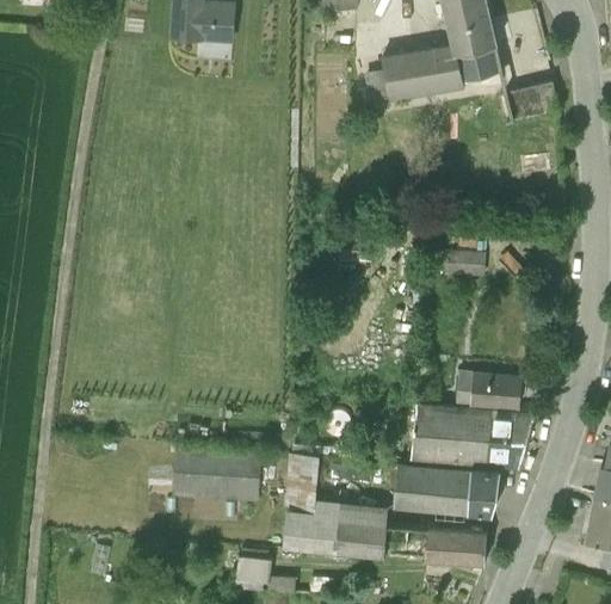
[(172,0),(170,39),(201,42),(233,43),(235,1),(213,0),(172,0)]
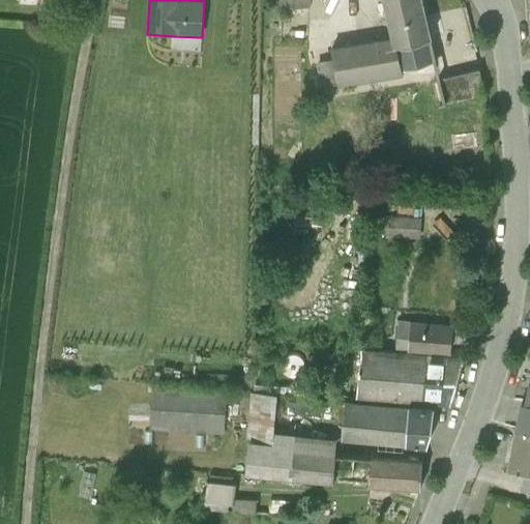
[(393,47),(431,38),(421,0),(382,0),(391,37),(393,47)]
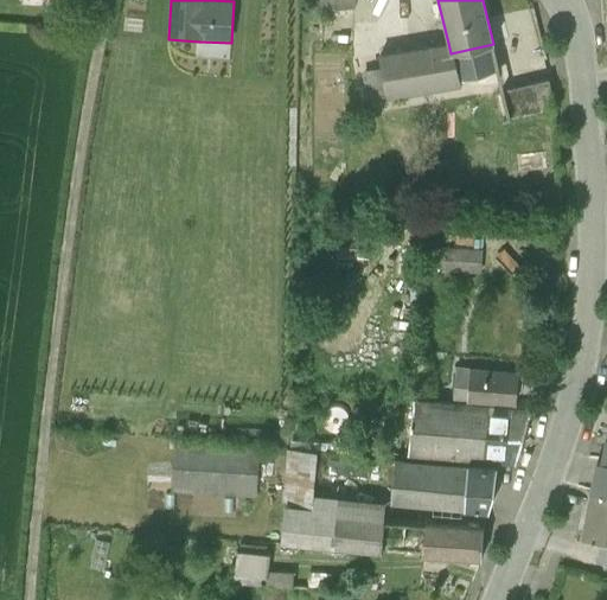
[(451,53),(448,43),(378,56),(382,70),(362,74),(368,101),(387,97),(388,100),(461,87),(460,80),(485,74),(498,70),(493,44),(451,53)]
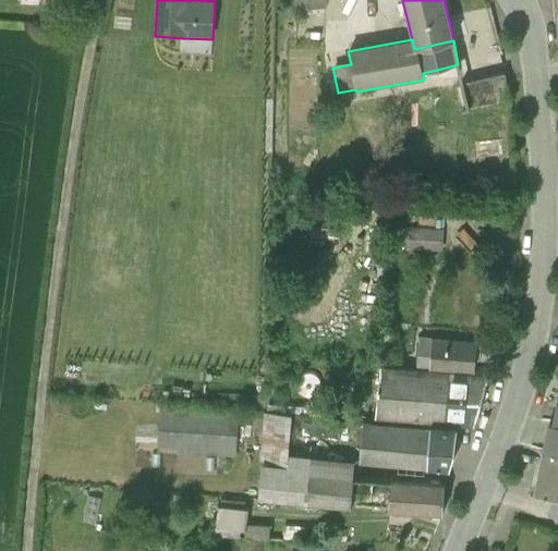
[(505,74),(460,84),(468,113),(512,102),(505,74)]
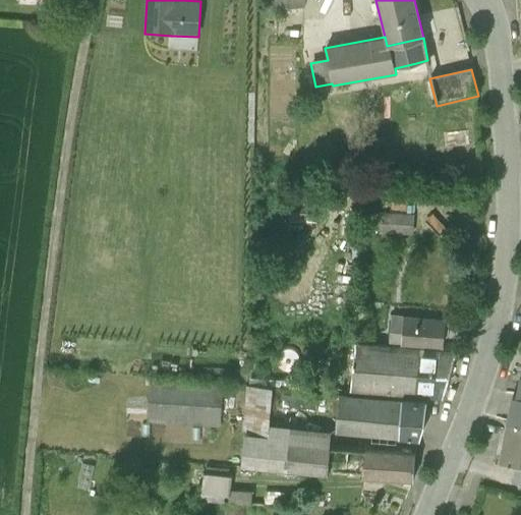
[(380,214),(378,233),(412,236),(414,217),(380,214)]
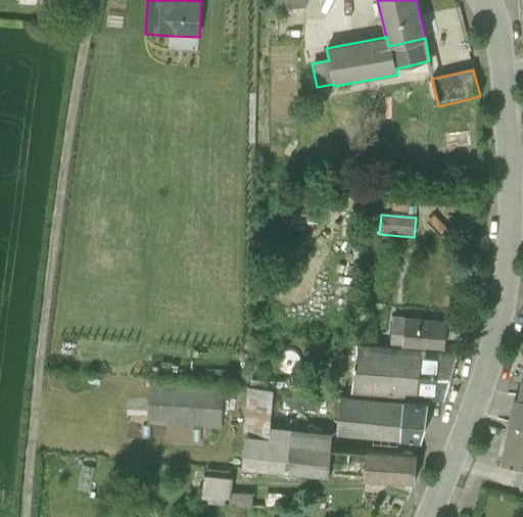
[(390,347),(402,348),(405,318),(392,317),(390,347)]
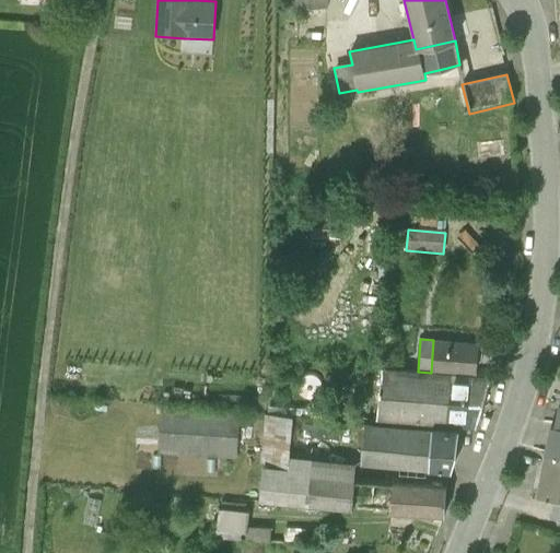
[(431,373),(476,376),(479,343),(433,340),(431,373)]
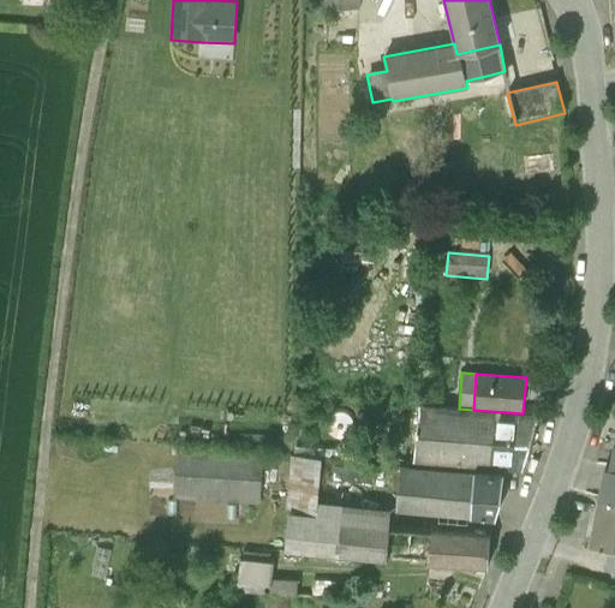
[(473,410),(459,409),(419,406),(413,464),(523,472),(537,415),(523,413),(473,410)]
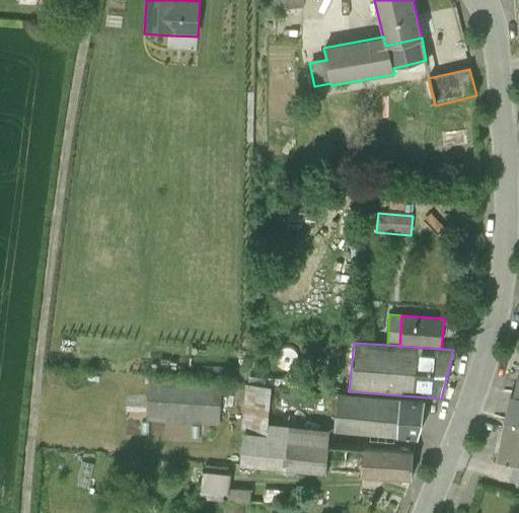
[(230,369),(229,381),(246,381),(246,370),(230,369)]
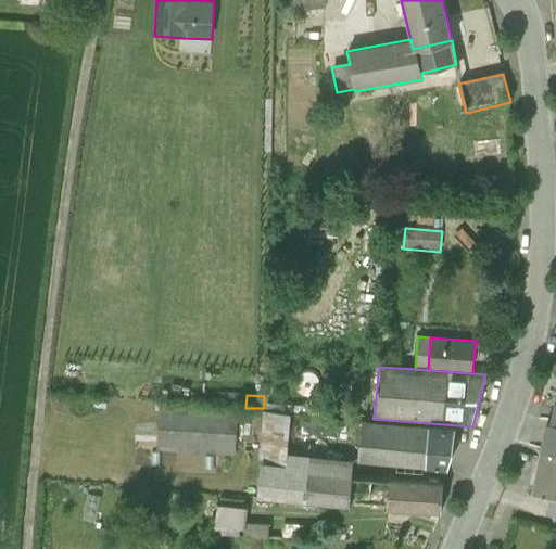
[(160,406),(156,451),(235,457),(238,411),(160,406)]
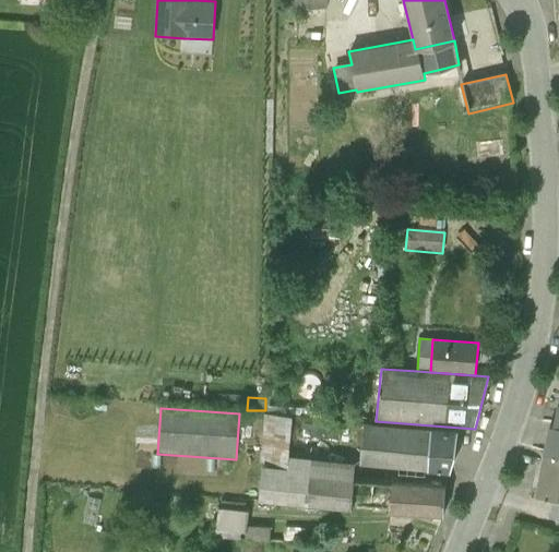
[(287,467),(288,455),(292,417),(264,414),(260,464),(263,465),(287,467)]
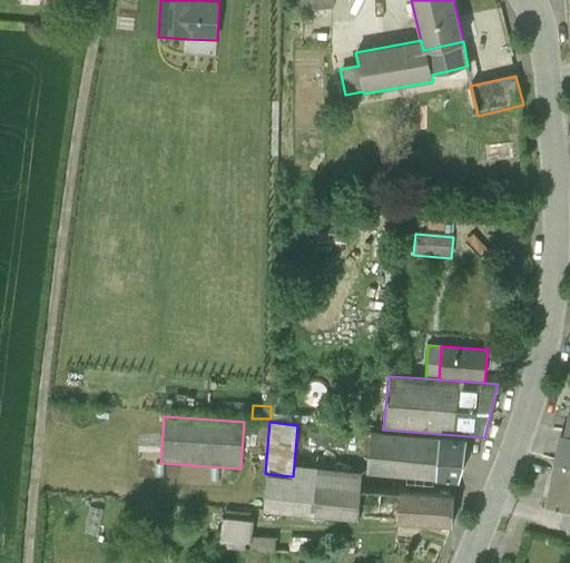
[(493,426),(489,437),(495,440),(499,428),(493,426)]
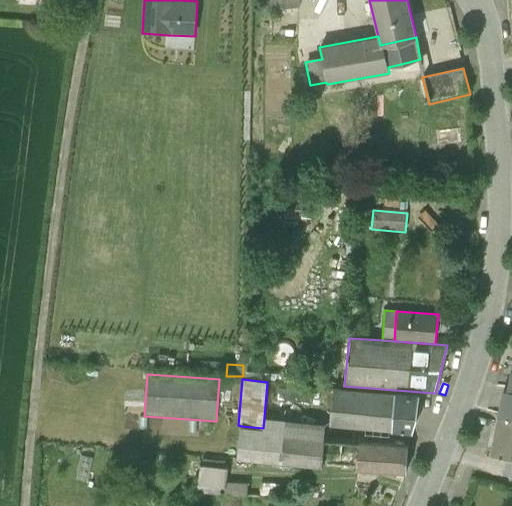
[(278,387),(277,399),(311,402),(311,390),(278,387)]
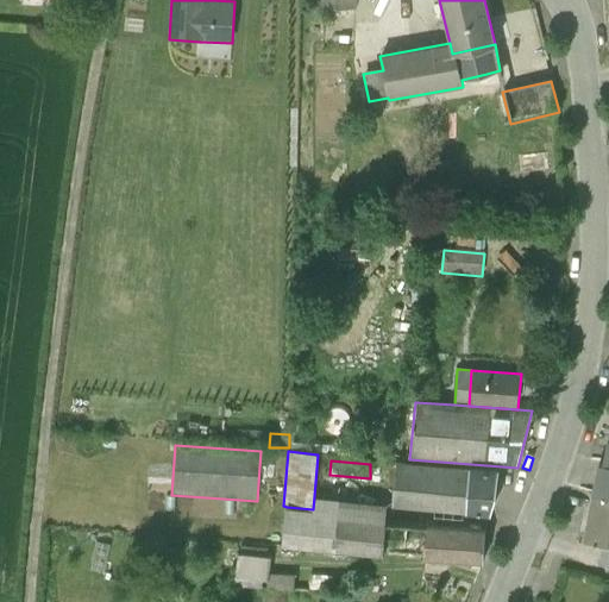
[(465,513),(470,466),(397,462),(393,506),(465,513)]
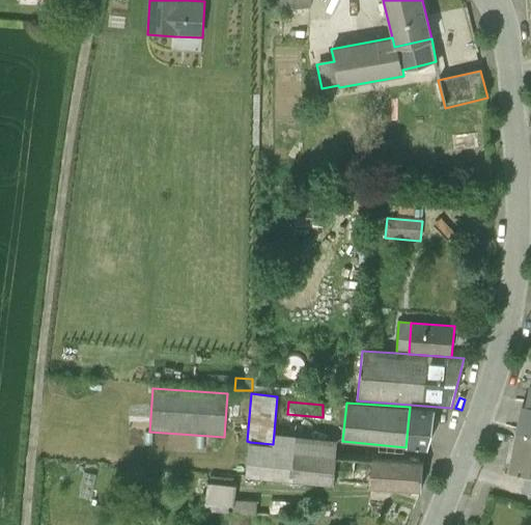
[(410,407),(406,447),(427,449),(435,409),(410,407)]
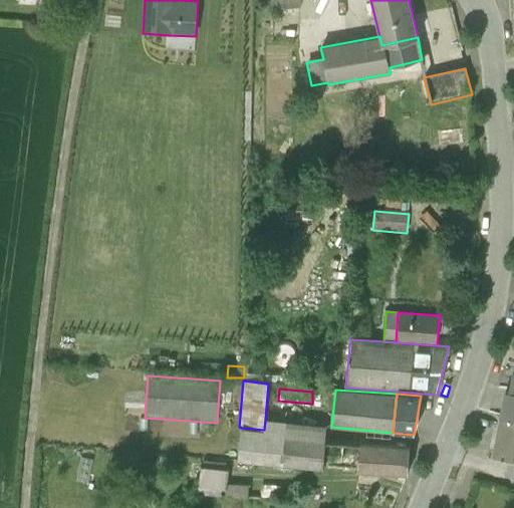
[(513,418),(513,402),(504,402),(502,417),(513,418)]
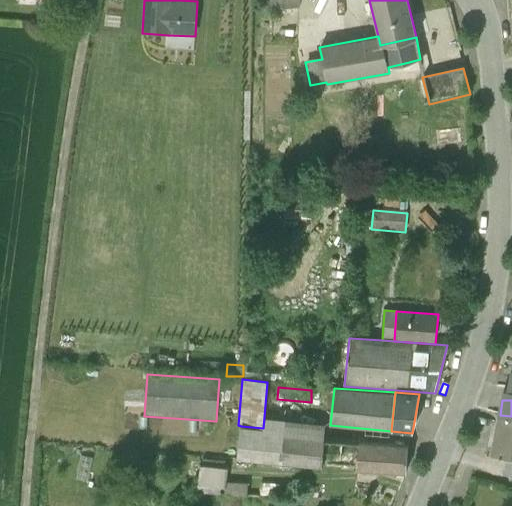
[(511,416),(500,415),(498,414),(491,454),(511,457),(511,416)]
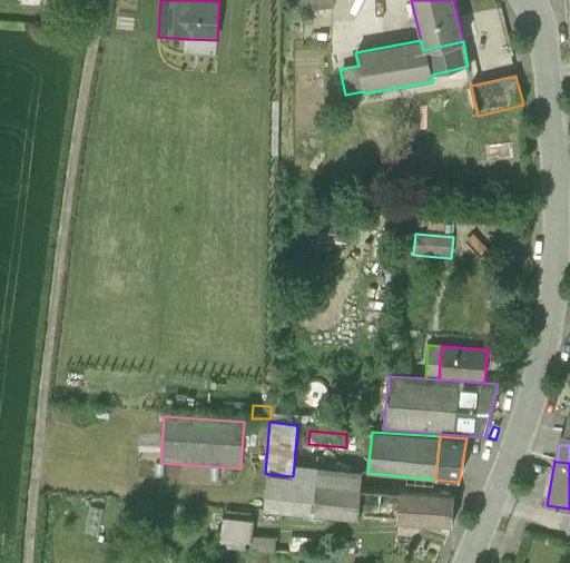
[(293,476),(268,474),(264,510),(357,519),(357,517),(360,490),(362,472),(294,464),(293,476)]
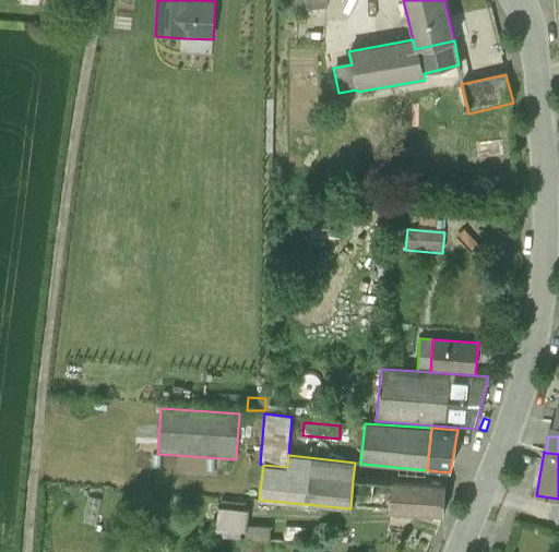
[(393,481),(391,513),(442,516),(444,486),(393,481)]
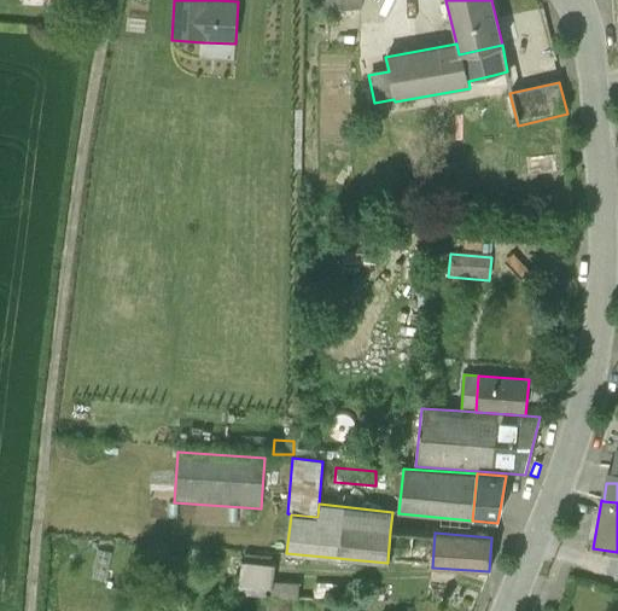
[(98,552),(92,580),(105,582),(111,554),(98,552)]
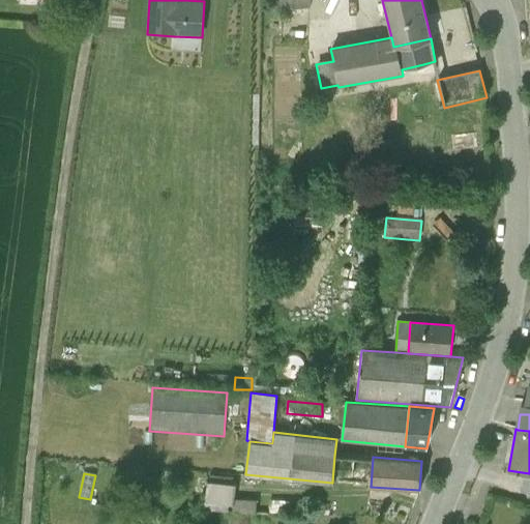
[(231,495),(234,499),(235,495),(235,485),(231,485),(232,476),(216,475),(211,475),(210,482),(205,482),(205,483),(204,497),(210,494),(218,494),(231,495)]
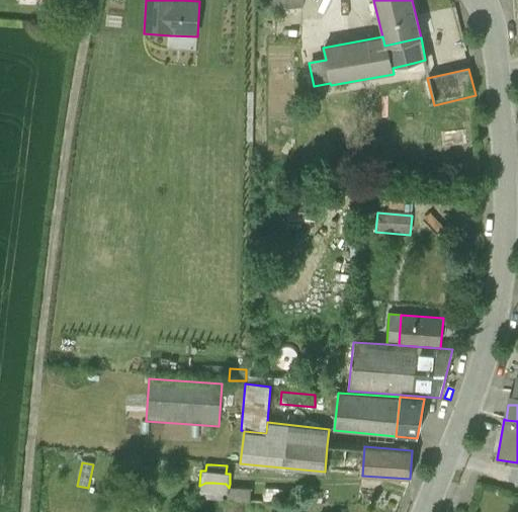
[(205,483),(199,486),(199,492),(228,494),(229,488),(226,484),(213,483),(205,483)]
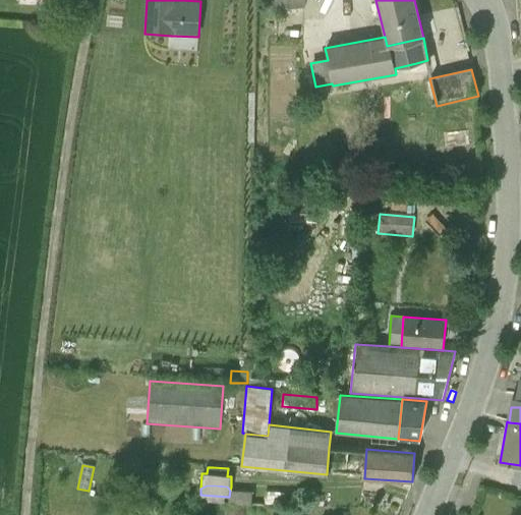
[(230,491),(229,497),(229,503),(243,504),(251,505),(252,493),(230,491)]
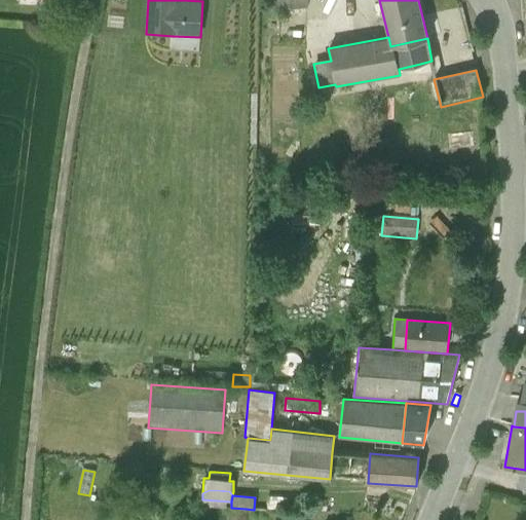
[(246,509),(231,508),(227,508),(226,519),(245,519),(246,509)]
